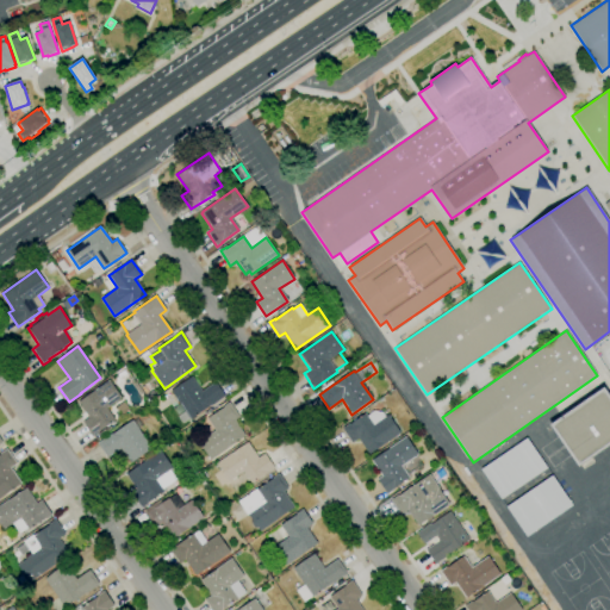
[(182,423),(172,409),(180,404),(170,391),(192,377),(201,391),(215,381),(225,397),(211,406),(211,405),(191,419),(190,418),(182,423)]
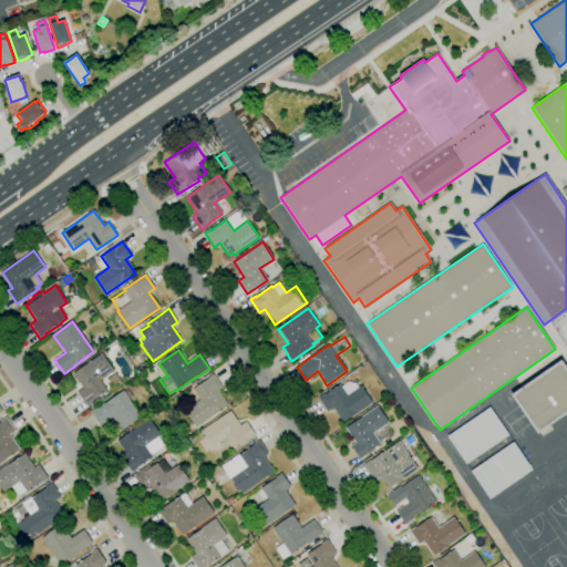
[(86,405),(76,392),(82,388),(72,373),(101,353),(113,370),(99,380),(106,391),(86,405)]
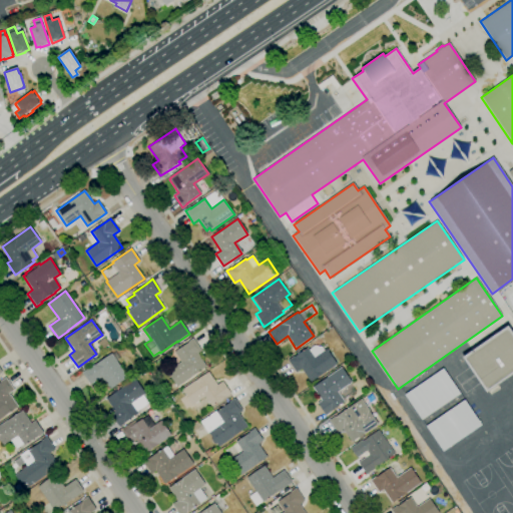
[(512,374),(487,392),(463,357),(508,326),(512,333),(512,374)]
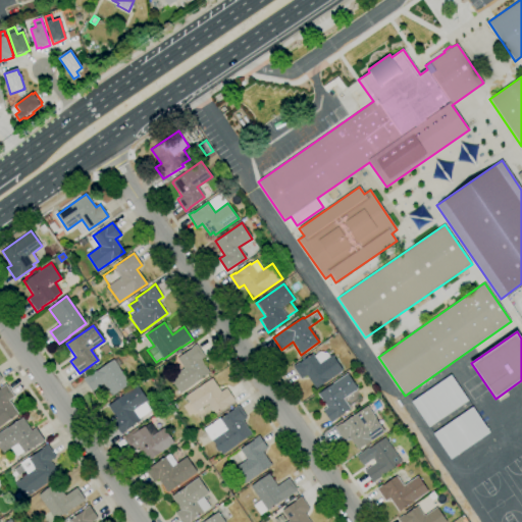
[(104,356),(99,349),(107,344),(111,351),(104,356)]
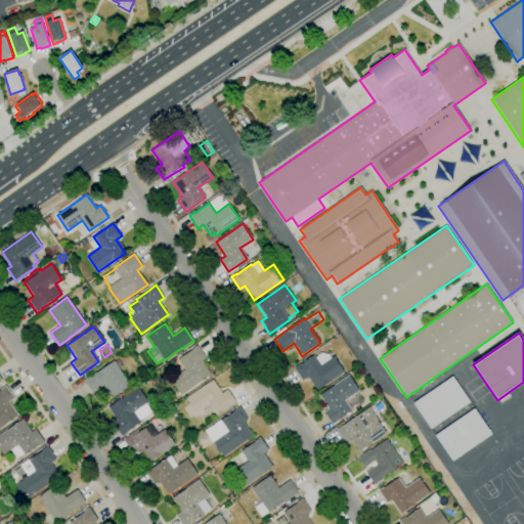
[(180,395),(170,380),(184,369),(178,360),(192,350),(192,349),(197,345),(206,358),(202,361),(211,375),(180,395)]
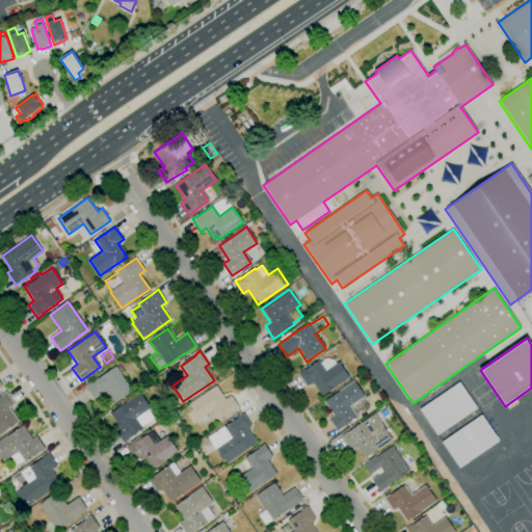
[(322,396),(313,382),(308,387),(298,373),(304,369),(304,370),(308,368),(308,367),(311,364),(312,366),(318,361),(320,363),(322,362),(324,358),(325,358),(328,358),(330,360),(333,360),(334,360),(337,364),(339,362),(349,377),(322,396)]
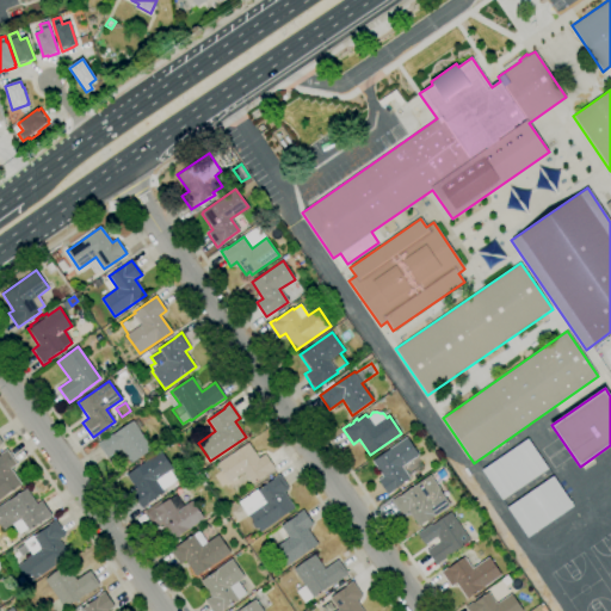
[(131,464),(121,449),(107,458),(98,444),(112,434),(133,421),(134,423),(137,419),(143,426),(139,430),(153,449),(131,464)]
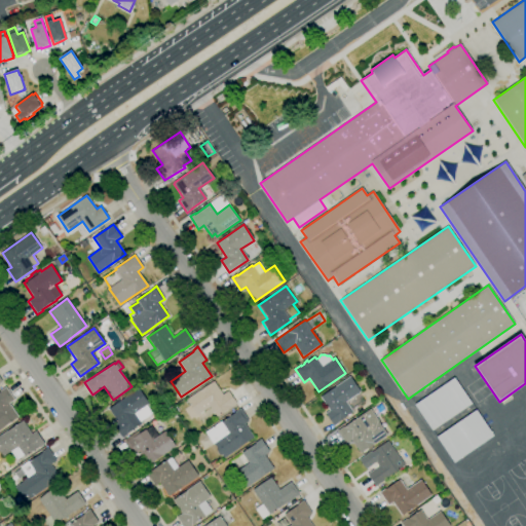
[(334,425),(326,414),(330,411),(320,397),(350,376),(361,391),(346,402),(353,412),(334,425)]
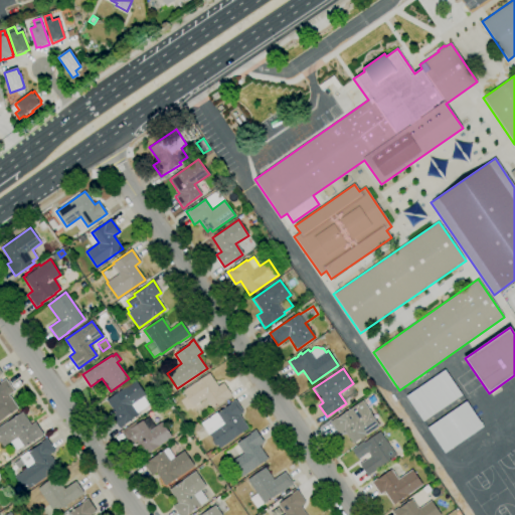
[(422,421),(405,396),(445,370),(462,395),(422,421)]
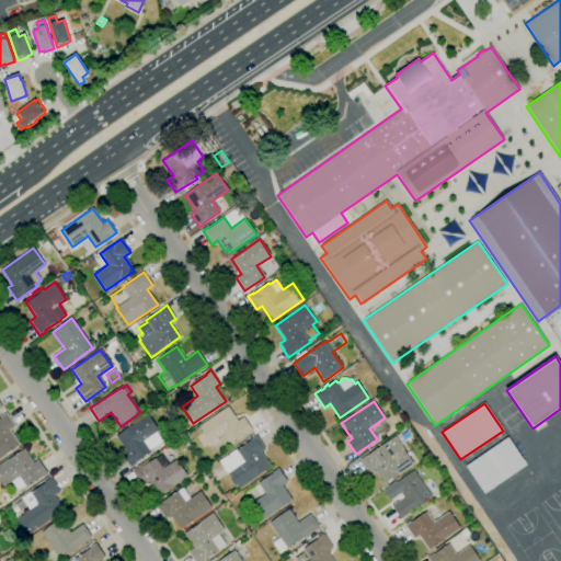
[(231,445),(224,434),(210,444),(198,426),(228,407),(238,421),(243,416),(252,431),(231,445)]
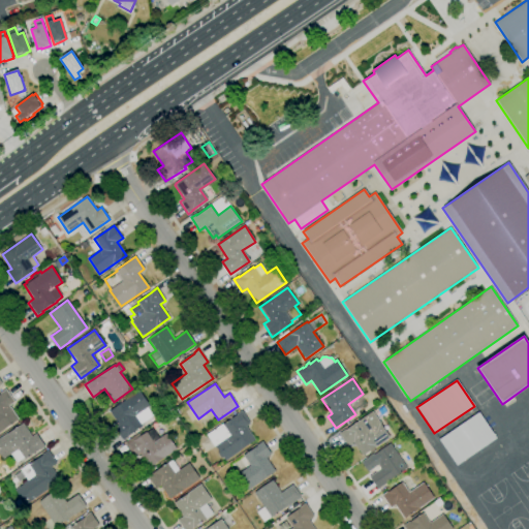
[(0,432),(0,393),(5,390),(14,403),(9,407),(19,419),(0,432)]
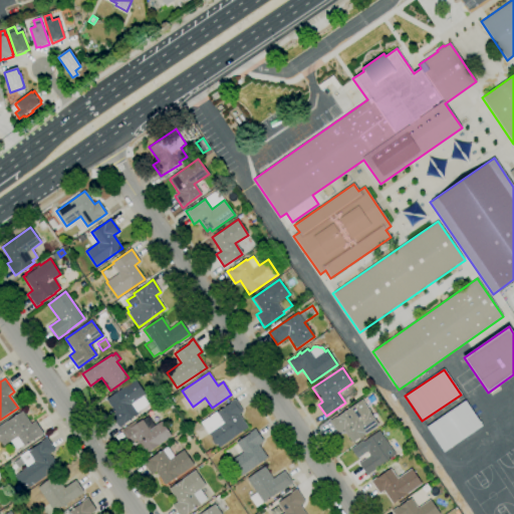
[(119,429),(110,416),(114,413),(105,400),(113,395),(112,393),(117,389),(118,391),(136,379),(146,395),(143,397),(149,404),(137,412),(139,414),(124,424),(124,425),(119,429)]
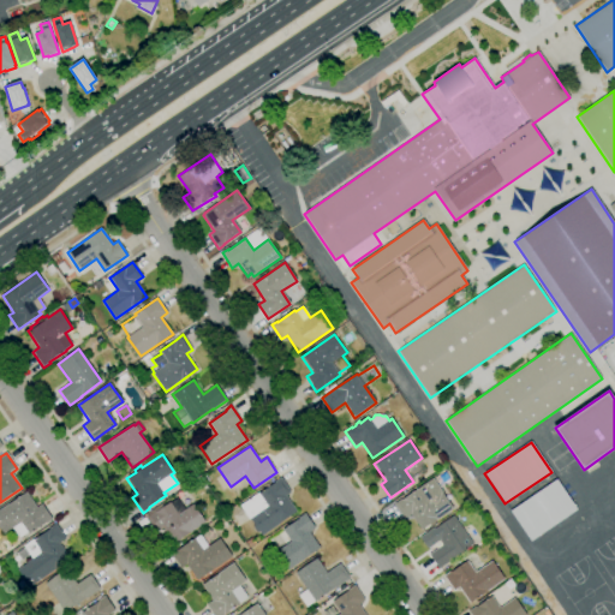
[(262,536),(258,531),(257,533),(252,526),(254,525),(249,518),(248,519),(244,513),(245,513),(240,506),(258,493),(258,494),(267,488),(266,487),(269,484),(270,485),(275,482),(281,477),(291,493),(286,496),(297,511),(262,536)]
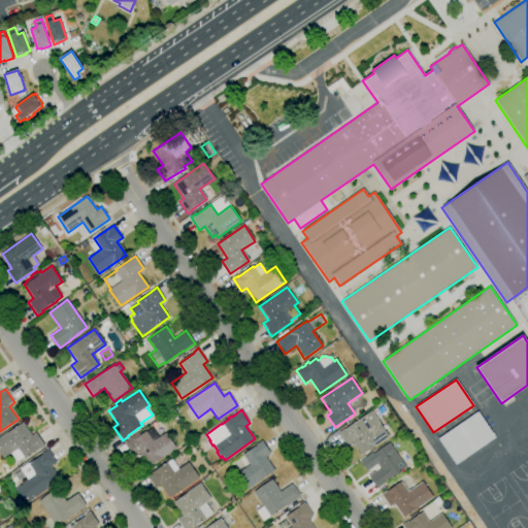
[(362,455),(360,453),(359,454),(356,449),(357,448),(353,441),(348,446),(338,432),(343,428),(344,429),(372,410),(380,422),(380,423),(389,436),(362,455)]
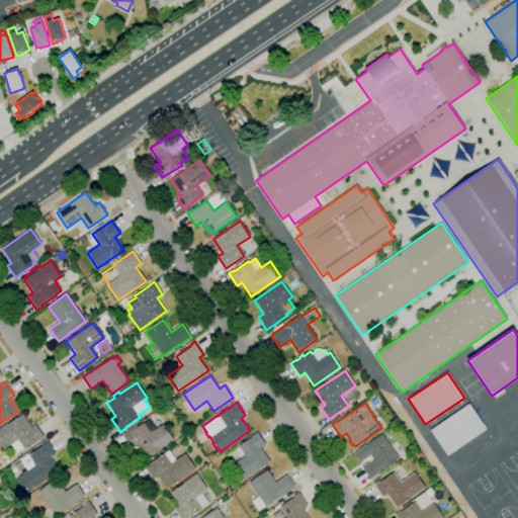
[(447,456),(430,430),(468,404),(487,430),(447,456)]
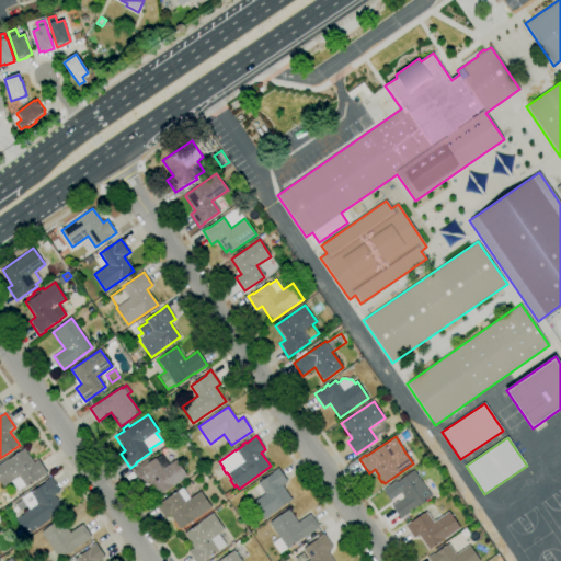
[(18,491),(11,481),(3,488),(0,482),(0,465),(24,448),(34,462),(37,460),(47,473),(42,478),(42,477),(26,488),(25,485),(18,491)]
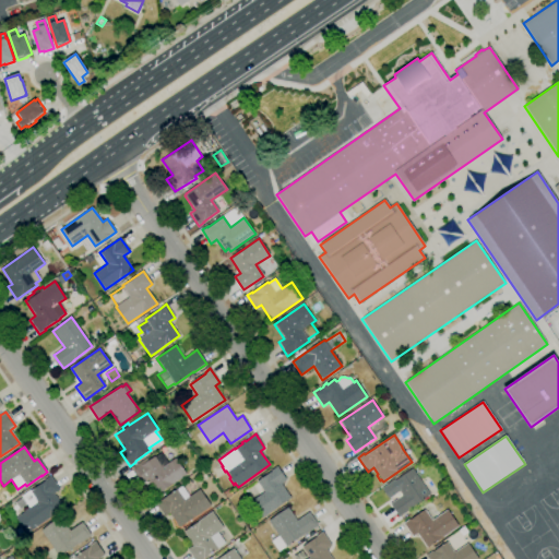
[(162,495),(161,492),(158,495),(149,479),(142,484),(133,471),(134,470),(132,466),(144,459),(146,461),(154,456),(155,456),(161,453),(168,463),(176,458),(187,474),(164,489),(166,492),(162,495)]
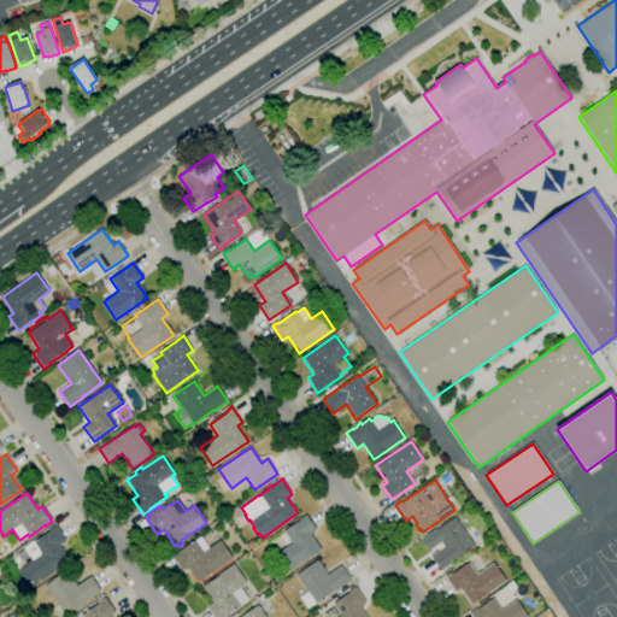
[(289,573),(276,554),(292,544),(283,533),(299,521),(299,519),(306,515),(316,529),(310,534),(321,550),(289,573)]
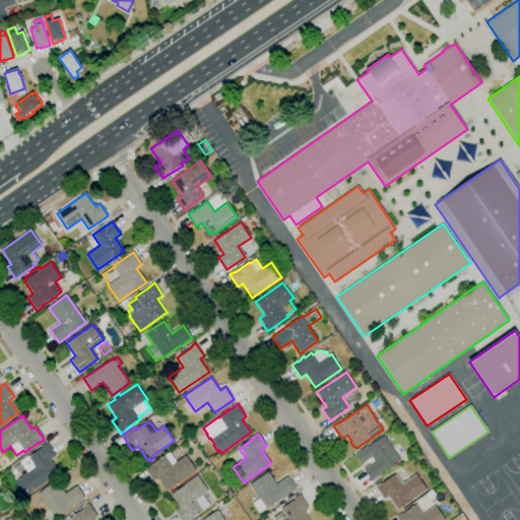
[(372,481),(363,468),(374,461),(372,457),(362,464),(355,454),(368,446),(368,447),(384,436),(400,460),(383,472),(383,473),(372,481)]
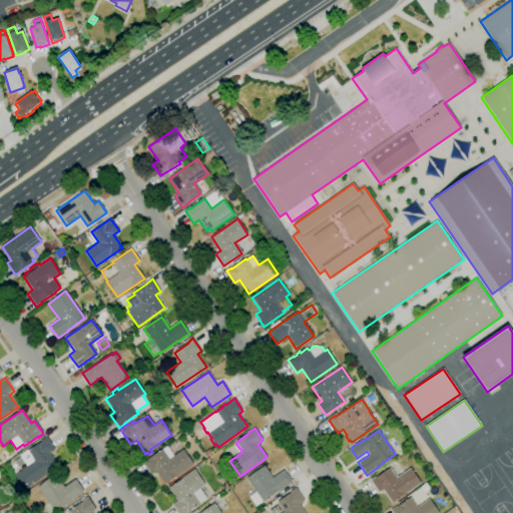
[(24,490),(14,476),(22,470),(22,469),(26,466),(24,463),(17,468),(13,462),(20,457),(19,455),(28,449),(29,450),(41,442),(40,441),(46,437),(55,449),(50,453),(59,466),(24,490)]
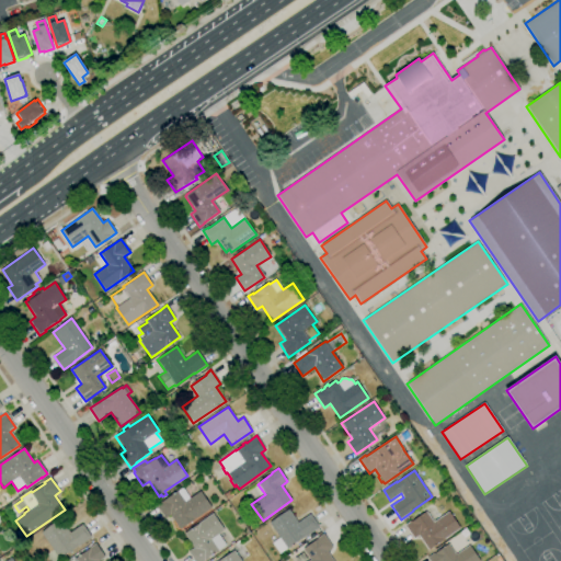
[(180,529),(170,515),(165,518),(156,505),(161,501),(161,502),(176,491),(178,491),(182,488),(190,499),(201,491),(212,507),(180,529)]
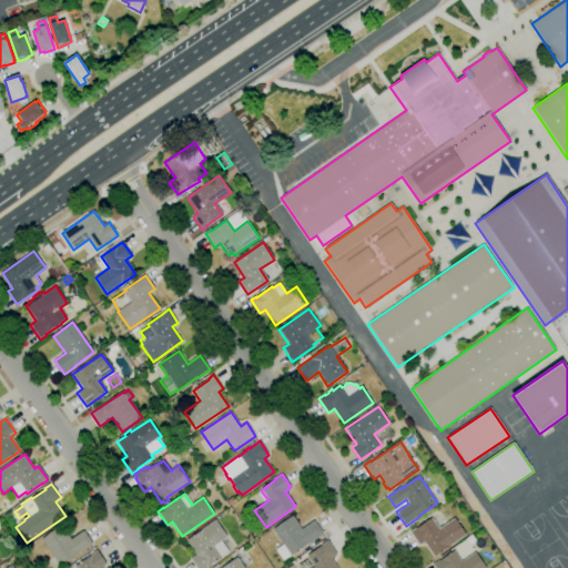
[(231,506),(226,500),(232,497),(236,501),(231,506)]
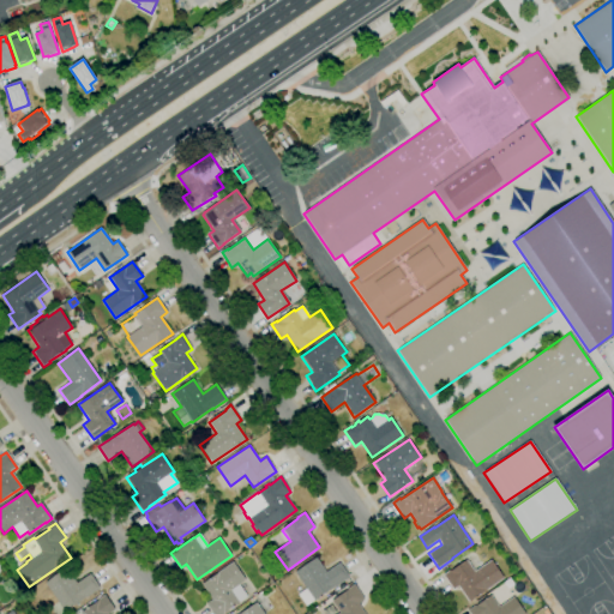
[(306,607),(298,595),(306,589),(295,572),(315,558),(326,572),(339,563),(349,577),(335,588),(335,587),(306,607)]
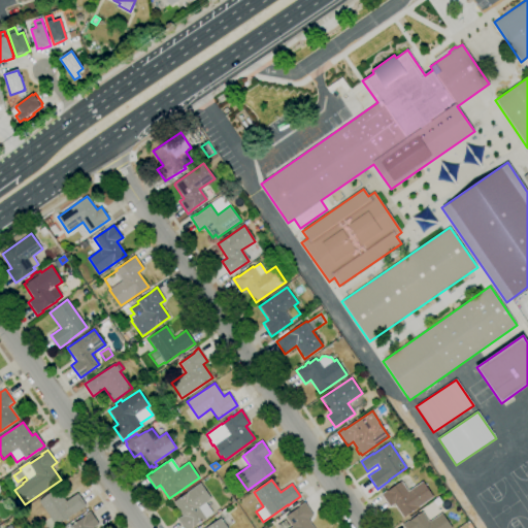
[(403,518),(394,504),(390,507),(381,494),(386,491),(386,492),(401,482),(407,491),(423,482),(433,497),(403,518)]
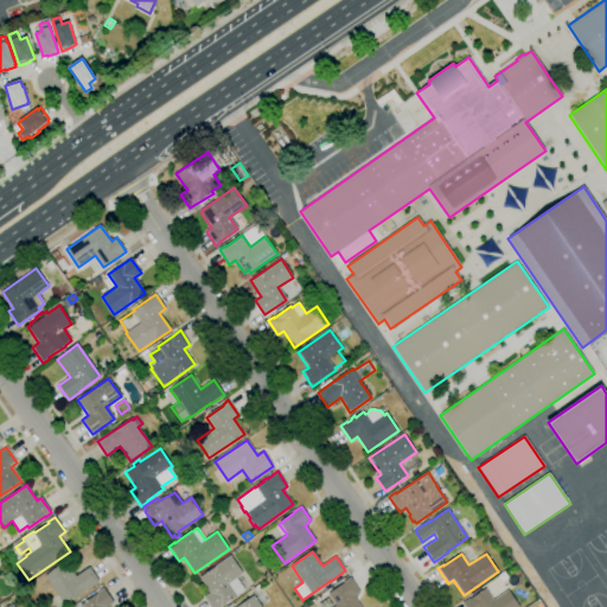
[(218,606),(211,606),(204,596),(210,593),(199,577),(230,555),(243,573),(236,579),(244,589),(218,606)]
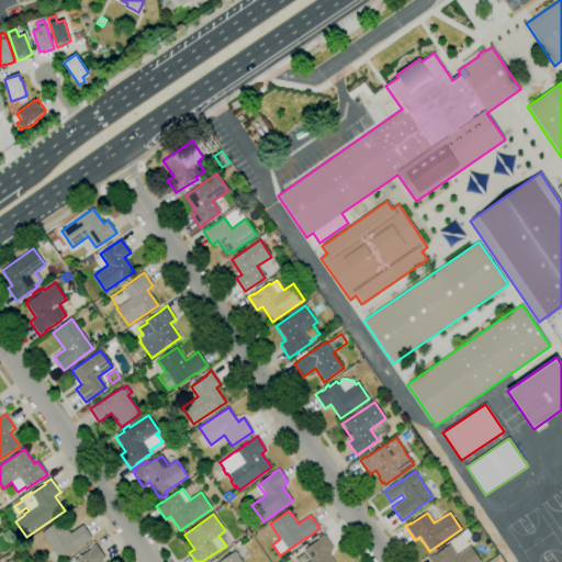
[(55,561),(48,561),(44,555),(52,550),(42,536),(43,535),(42,532),(60,520),(70,534),(82,525),(91,538),(59,560),(58,560),(55,561)]
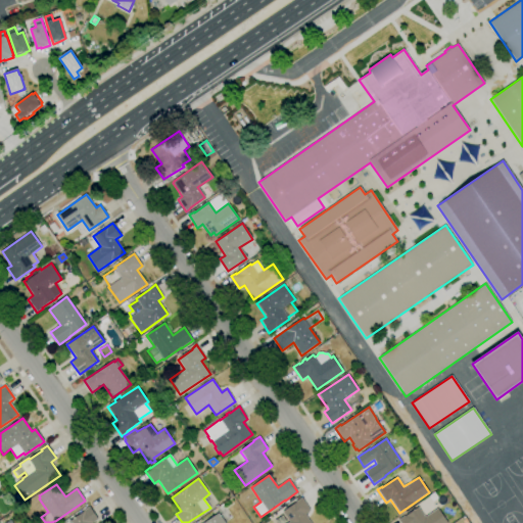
[(18,504),(14,496),(18,493),(24,501),(18,504)]
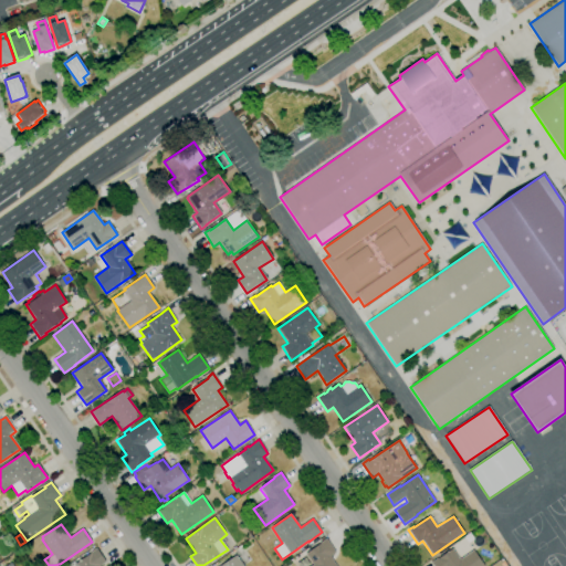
[(311,565),(313,565),(305,554),(320,544),(320,543),(326,538),(336,552),(331,556),(337,565),(311,565)]
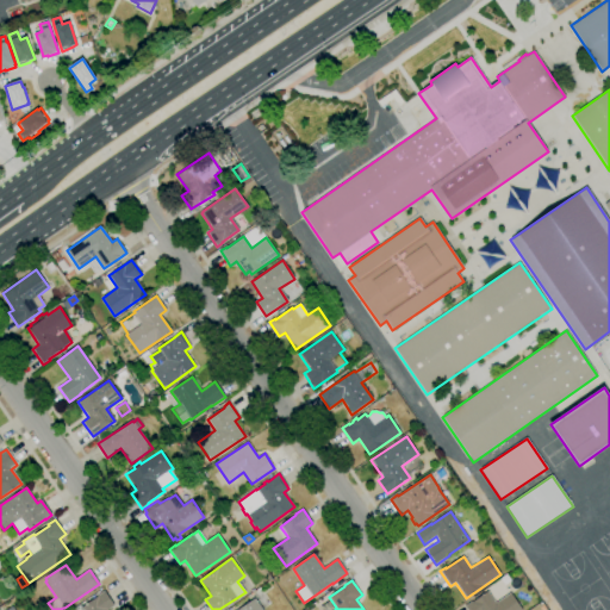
[(70,609),(80,604),(82,608),(98,597),(97,596),(104,591),(114,605),(107,609),(70,609)]
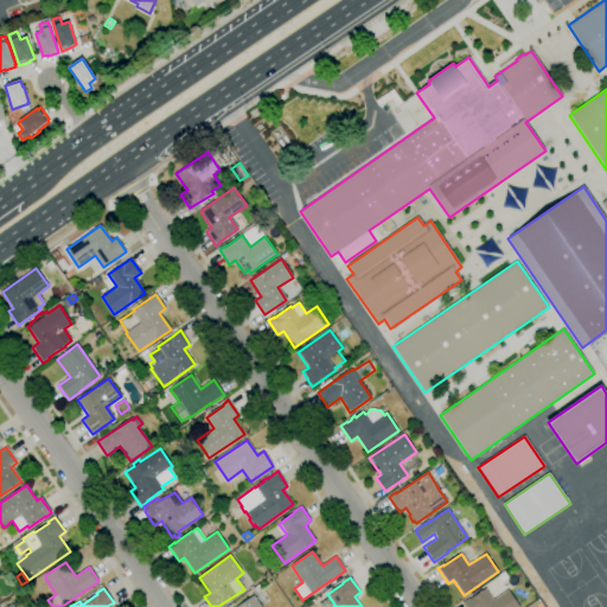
[(464,606),(462,604),(468,599),(470,600),(485,589),(493,600),(508,590),(519,606),(464,606)]
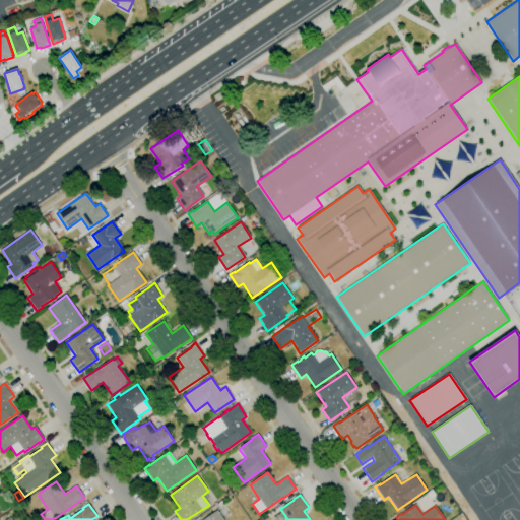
[(201,519),(216,510),(223,519),(201,519)]
